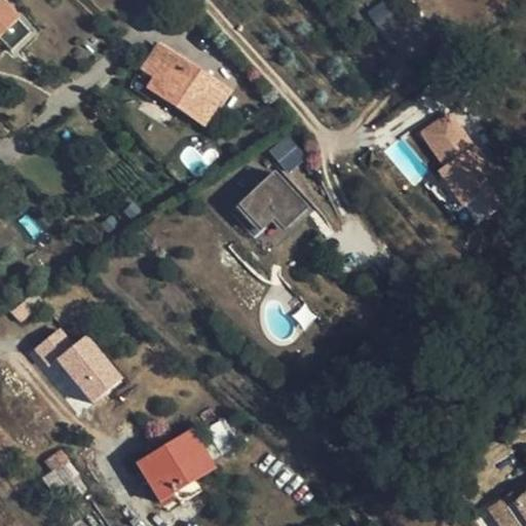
[(0,0),(0,39),(10,49),(31,31),(0,0)]
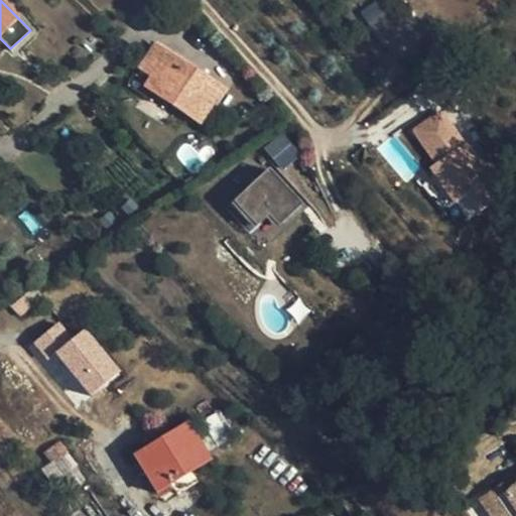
[(379,0),(373,0),(359,11),(386,49),(405,35),(379,0)]
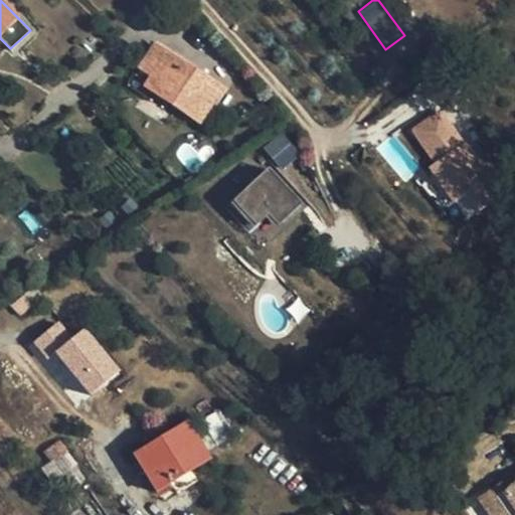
[(198,122),(219,89),(155,45),(139,68),(152,76),(146,84),(198,122)]
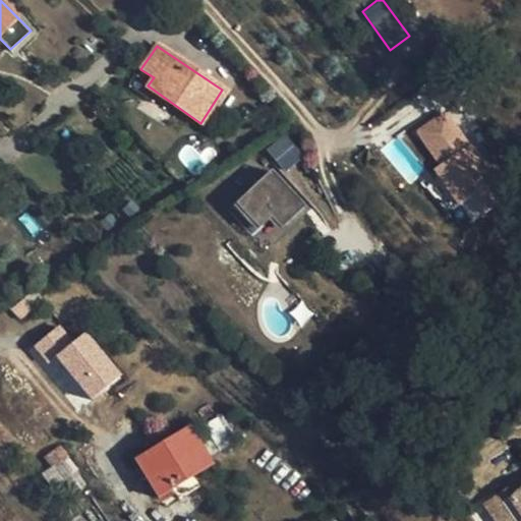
[(464,207),(501,181),(452,111),(420,133),(445,169),(440,172),(464,207)]
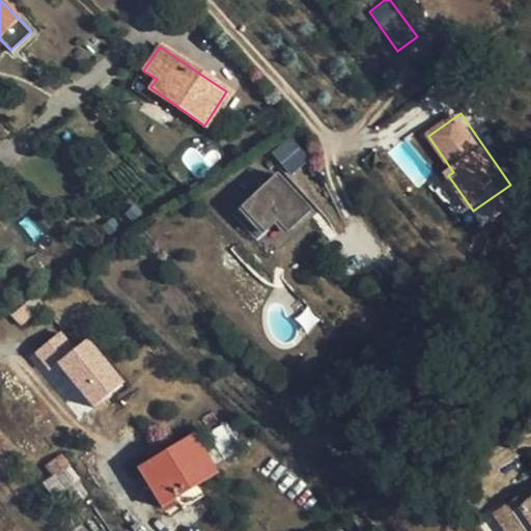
[(291,139),(273,149),(286,171),(304,160),(291,139)]
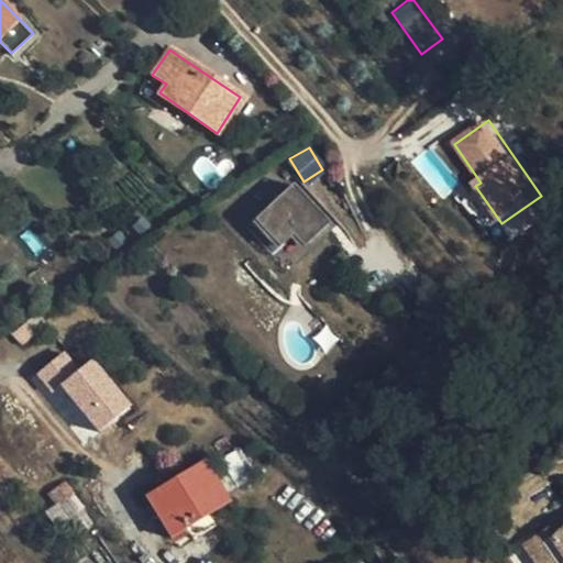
[(331,227),(297,188),(257,222),(293,261),(331,227)]
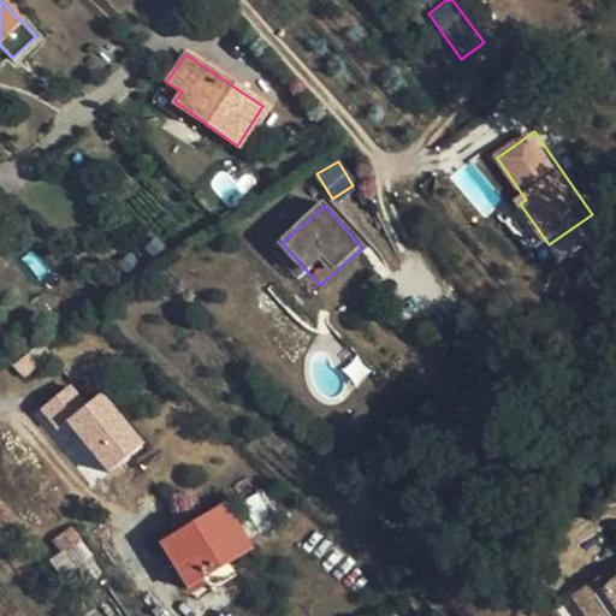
[(101,389),(86,401),(71,383),(39,409),(55,428),(65,420),(108,473),(146,443),(101,389)]
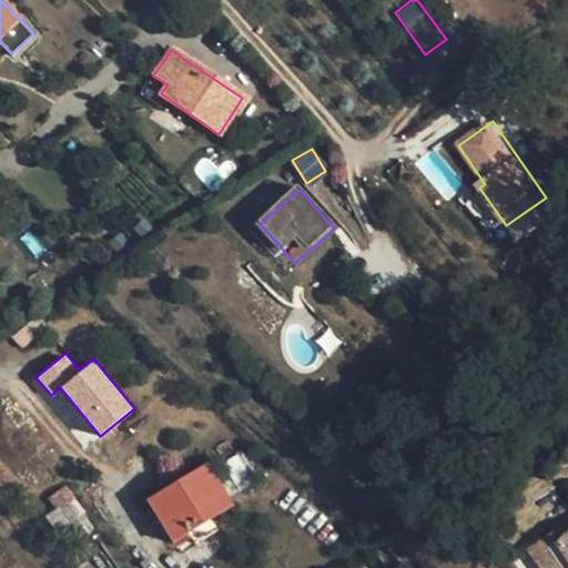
[(204,466),(148,500),(172,541),(229,506),(204,466)]
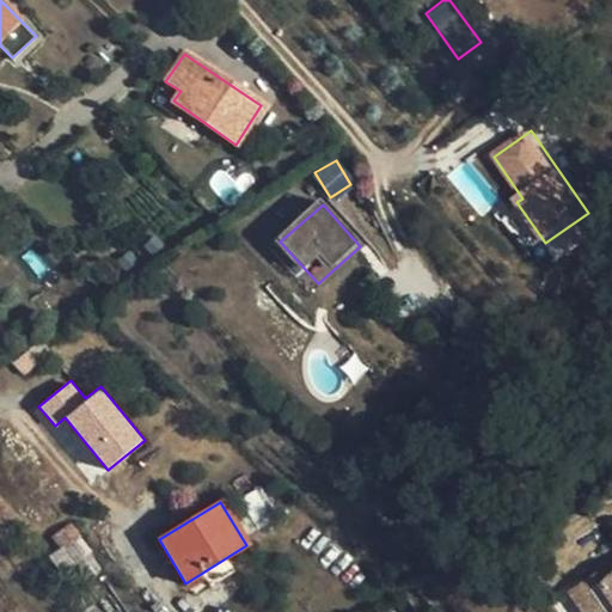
[(102,570),(71,524),(54,536),(62,548),(74,565),(86,581),(102,570)]
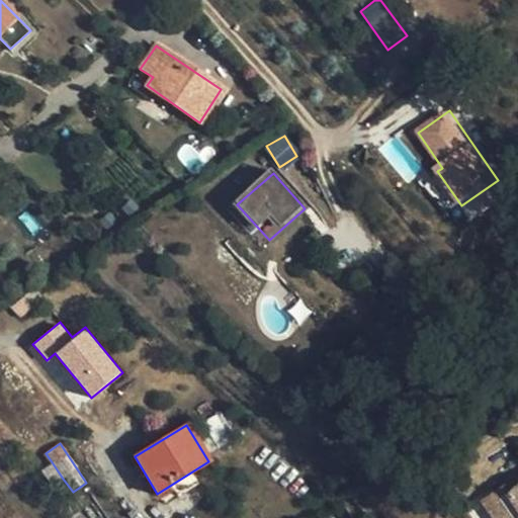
[(53,484),(63,479),(53,463),(44,469),(53,484)]
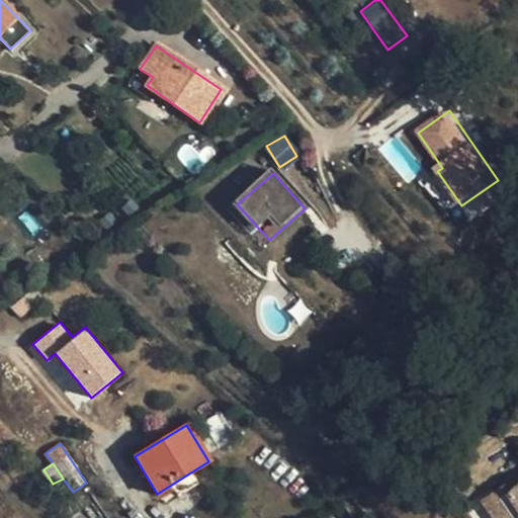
[(517,517),(517,485),(508,492),(505,486),(481,500),(493,517),(517,517)]
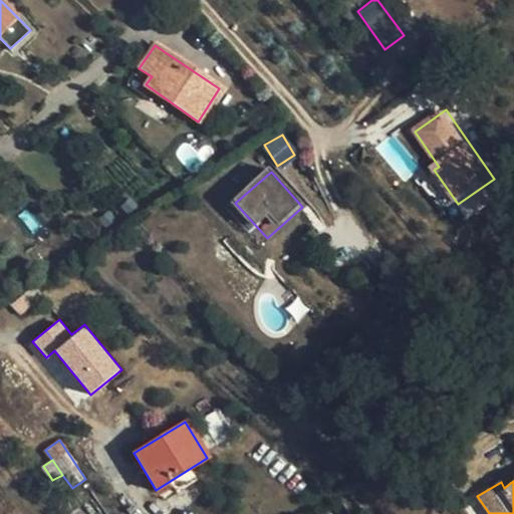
All buildings are outlined.
